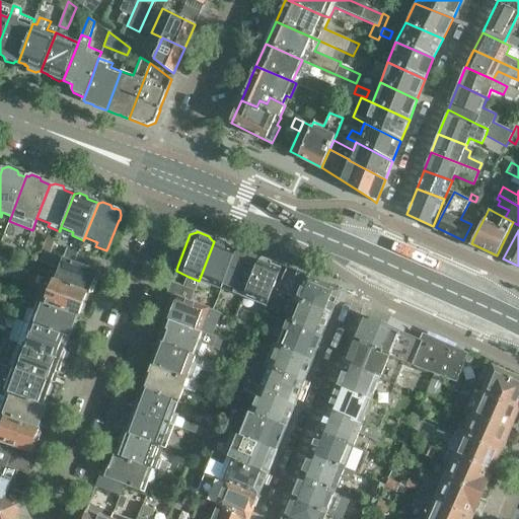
[(56,242),(48,238),(44,245),(52,249),(56,242)]
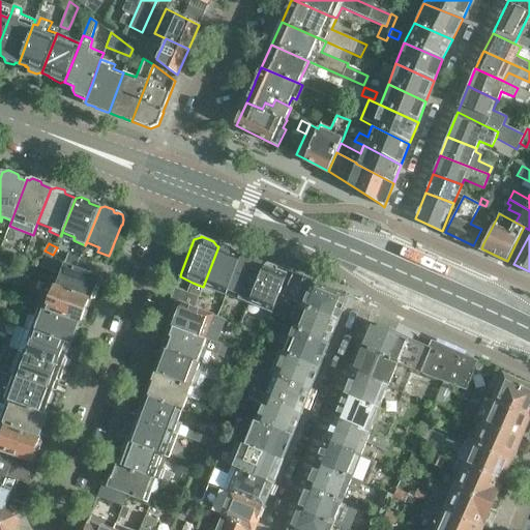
[(218,246),(203,287),(199,297),(195,308),(203,312),(208,299),(210,294),(224,299),(225,294),(241,255),(232,251),(231,248),(224,245),(219,247),(218,246)]
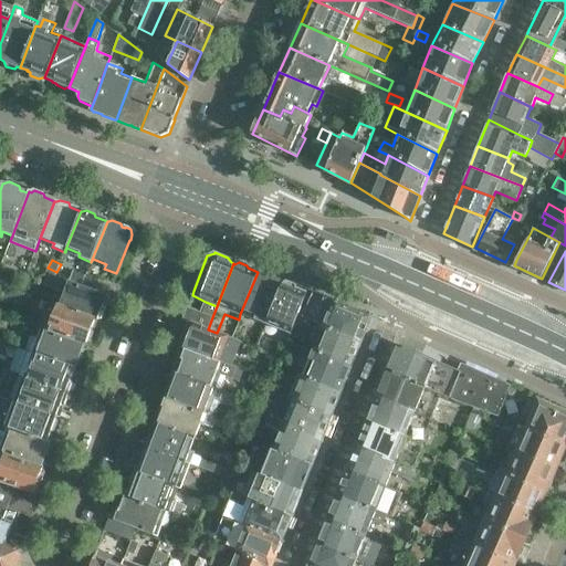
[(72,271),(69,281),(81,285),(84,275),(72,271)]
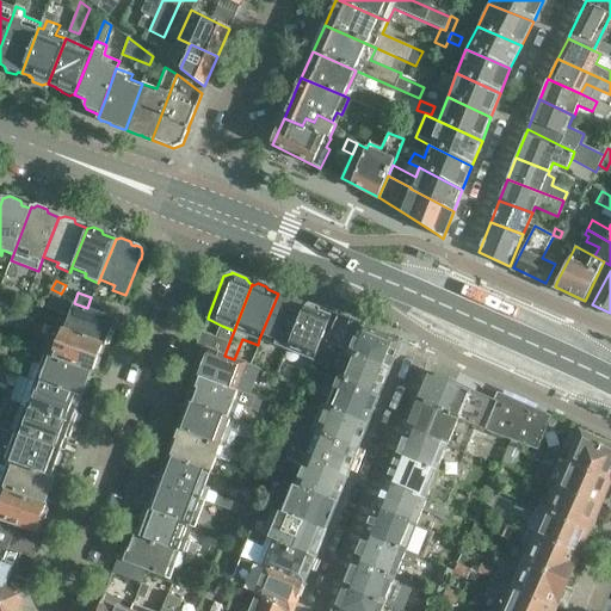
[(278,294),(259,339),(261,340),(263,335),(276,340),(273,345),(285,350),(304,303),(294,300),(292,297),(284,294),(281,295),(278,294)]
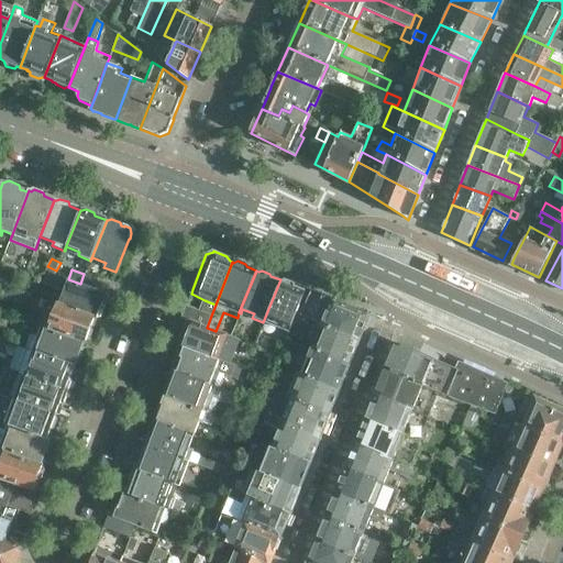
[(63,291),(59,304),(95,317),(94,320),(99,319),(101,320),(105,309),(102,305),(107,294),(94,289),(80,284),(68,279),(47,272),(43,284),(63,291)]
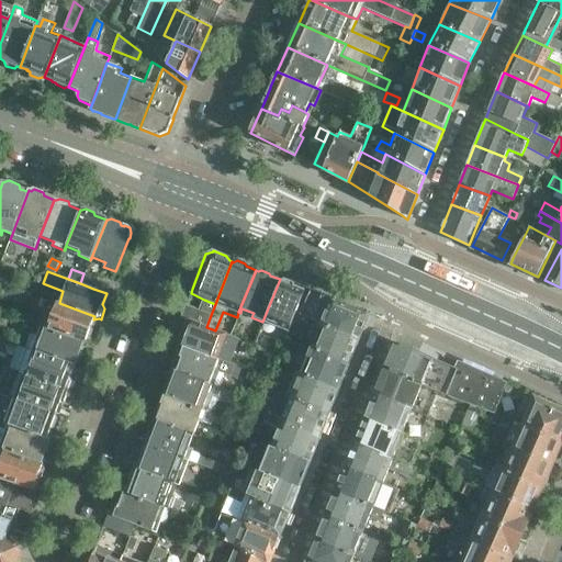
[(93,289),(107,293),(115,296),(120,284),(112,281),(98,277),(93,289)]
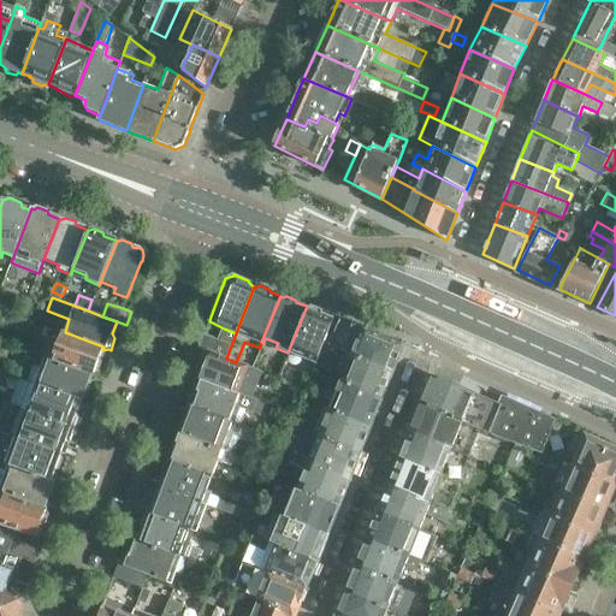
[(307,306),(288,353),(289,353),(291,349),(304,354),(303,359),(315,363),(335,317),(323,313),(321,311),(313,307),(309,307),(307,306)]
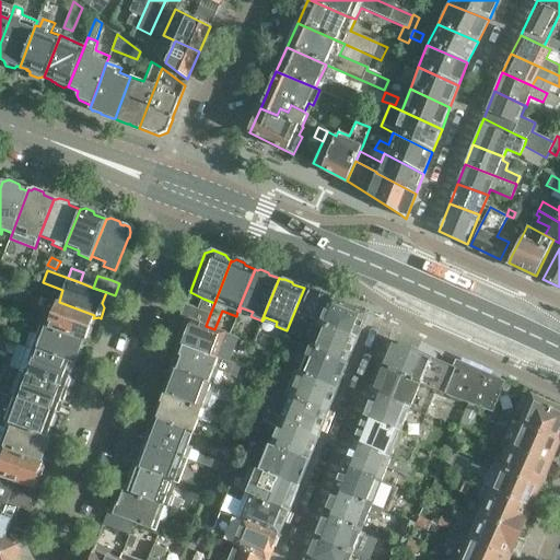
[(24,291),(6,284),(1,295),(20,302),(24,291)]
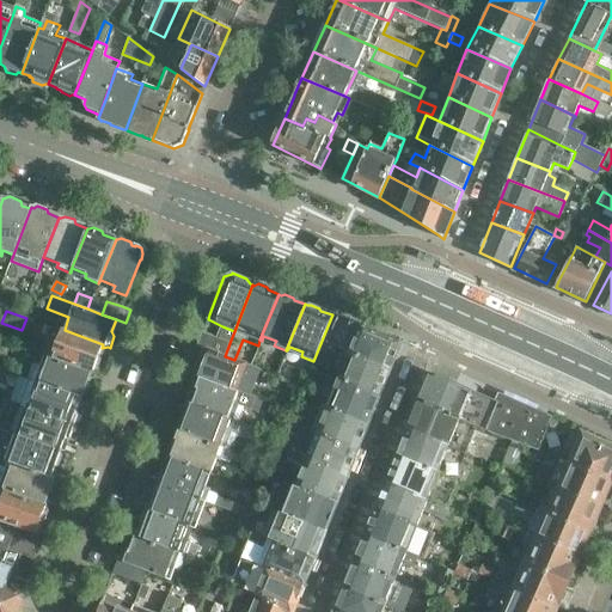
[(328,342),(349,352),(390,368),(402,341),(338,316),(328,342)]
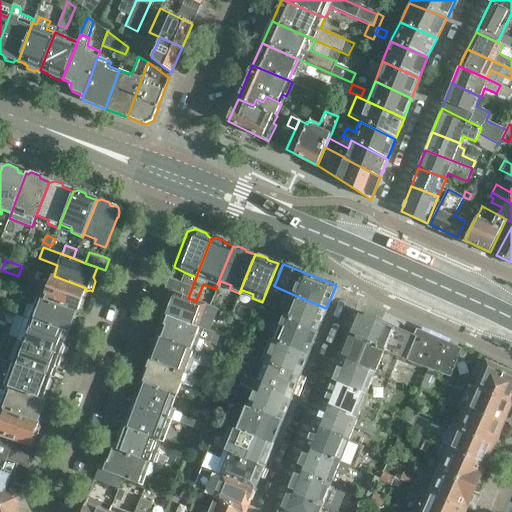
[(33,294),(43,298),(42,300),(75,312),(76,312),(80,311),(83,302),(82,299),(85,291),(86,288),(54,276),(51,275),(51,276),(47,274),(44,283),(39,281),(33,294)]
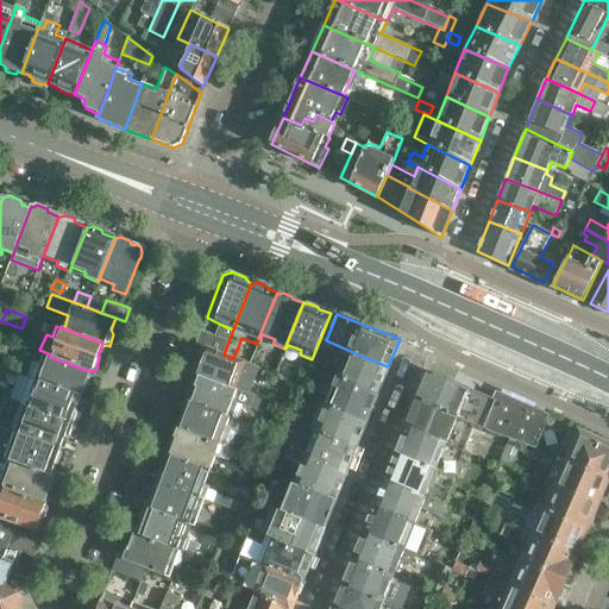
[(228,341),(201,331),(195,344),(205,347),(224,355),(228,341)]
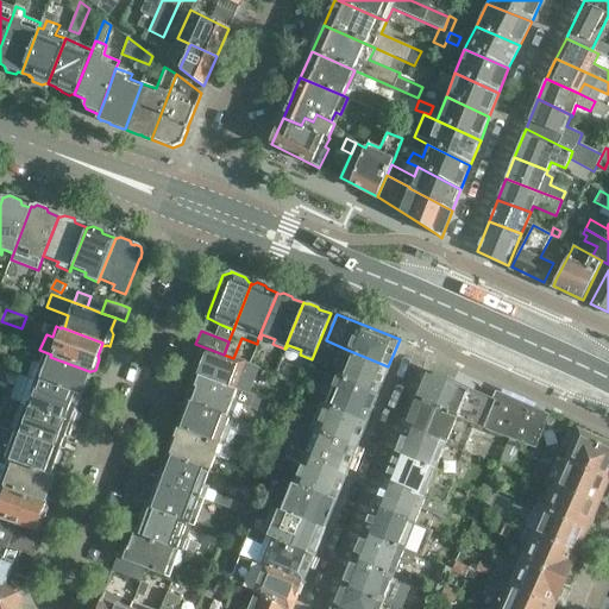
[(193,372),(194,375),(234,390),(240,376),(244,377),(250,364),(248,363),(233,358),(224,355),(205,347),(200,359),(200,358),(196,360),(192,371),(193,372)]
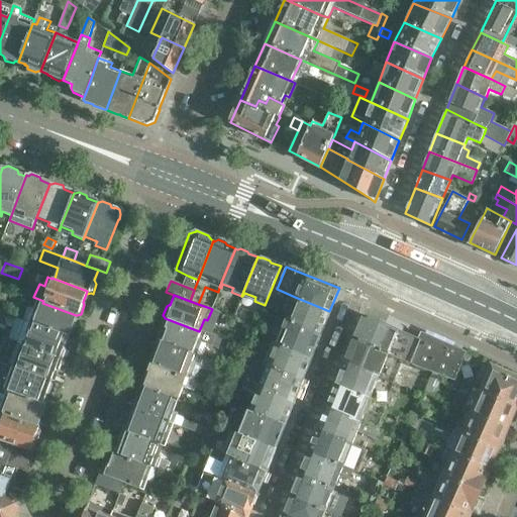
[(295,297),(285,320),(320,335),(329,311),(295,297)]
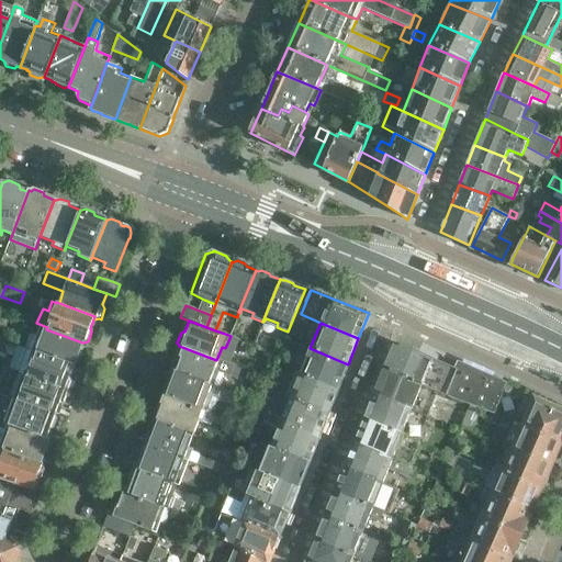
[(31,334),(26,347),(74,366),(75,364),(78,363),(81,356),(79,352),(82,343),(46,329),(47,327),(45,327),(41,325),(36,335),(31,334)]
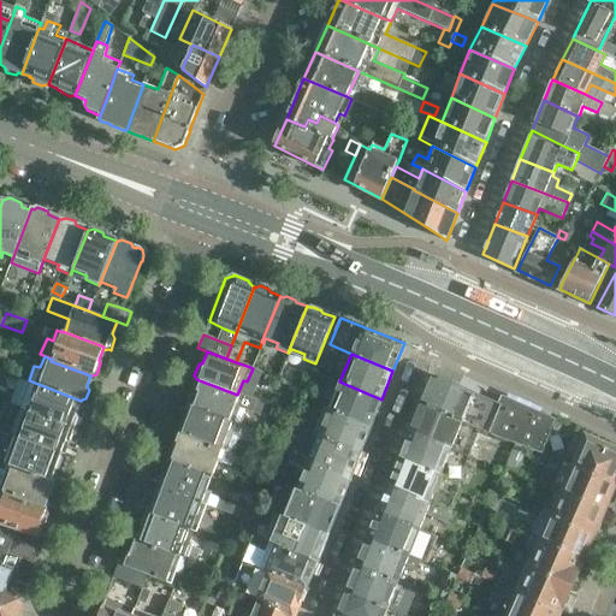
[(329,375),(333,365),(325,361),(320,373),(329,375)]
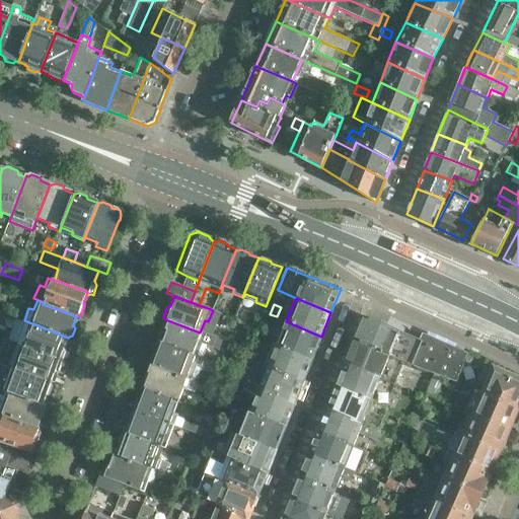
[(270,314),(267,322),(278,326),(280,319),(270,314)]
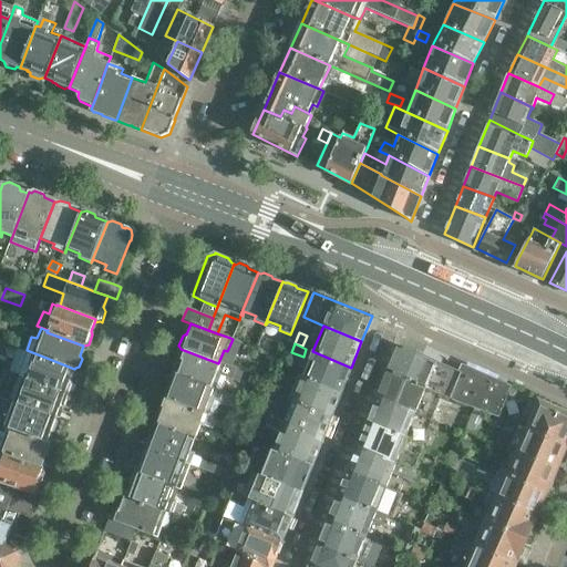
[(22,362),(18,375),(69,395),(73,385),(71,380),(74,369),(27,350),(10,346),(7,354),(13,357),(12,358),(22,362)]
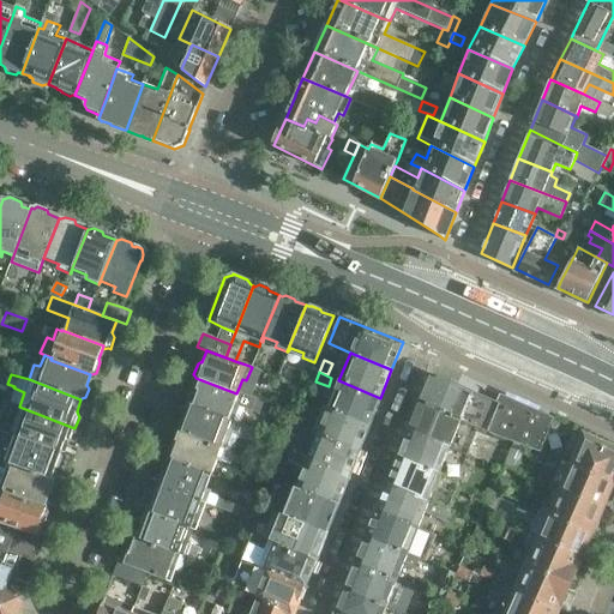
[(315,378),(306,374),(301,386),(311,390),(315,378)]
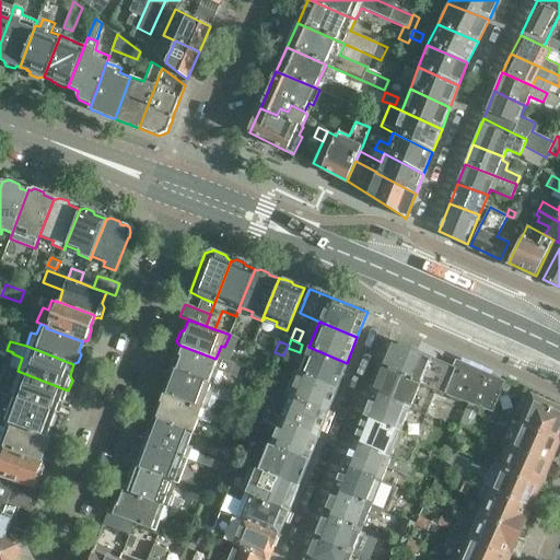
[(393,342),(383,366),(434,391),(442,394),(452,369),(403,346),(393,342)]
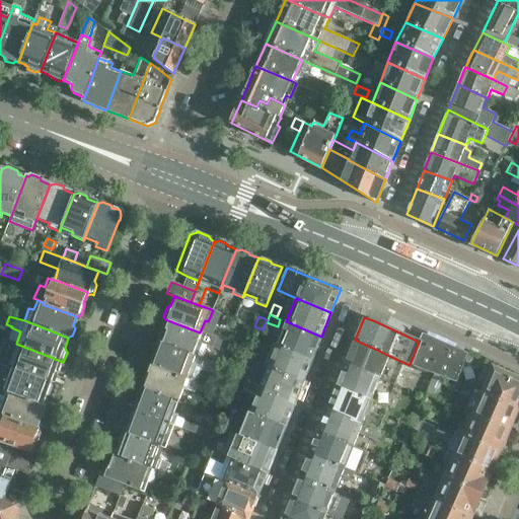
[(160,344),(196,357),(202,359),(207,345),(213,348),(216,340),(202,334),(200,332),(165,319),(165,320),(167,320),(164,329),(161,331),(158,339),(159,342),(159,343),(160,344)]
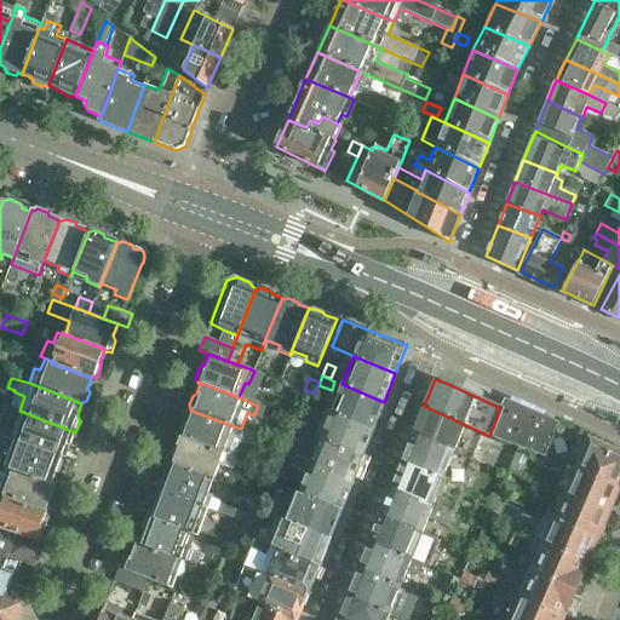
[(342,384),(332,411),(373,428),(384,402),(342,384)]
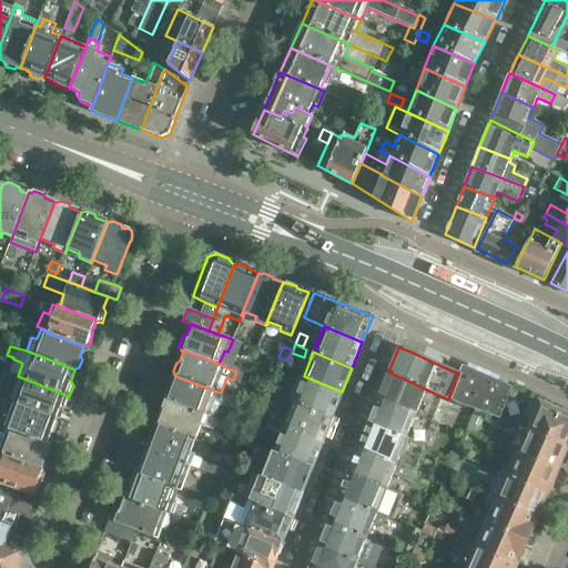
[(458,374),(448,399),(488,417),(497,421),(510,389),(463,367),(459,375),(458,374)]
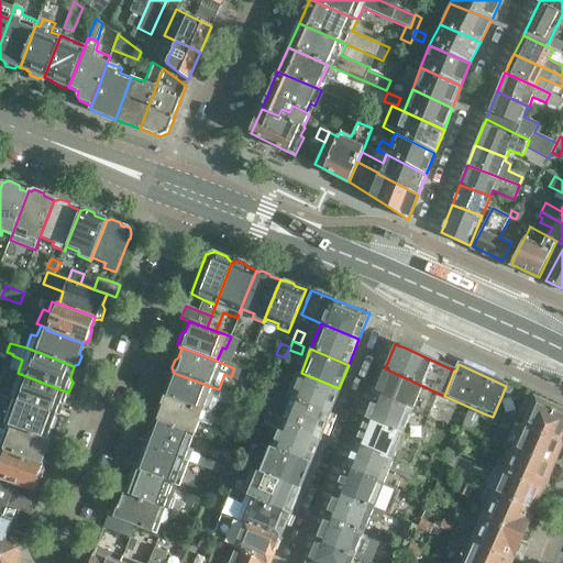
[(0,394),(13,399),(18,401),(55,416),(58,407),(64,404),(68,393),(18,373),(3,367),(0,376),(0,394)]
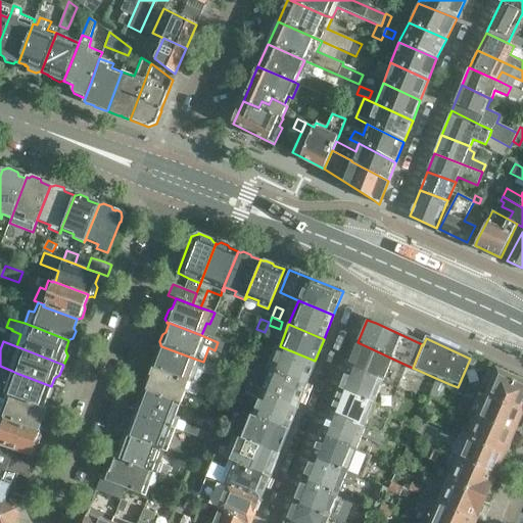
[(240,350),(251,354),(254,345),(243,341),(240,350)]
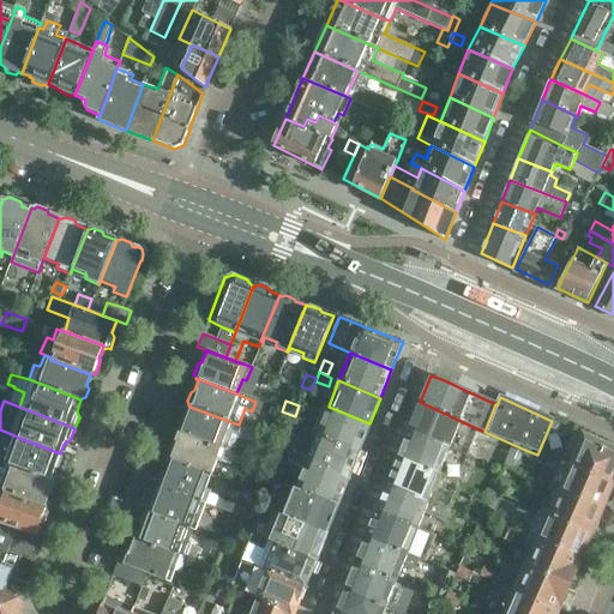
[(259,414),(263,404),(256,402),(252,411),(259,414)]
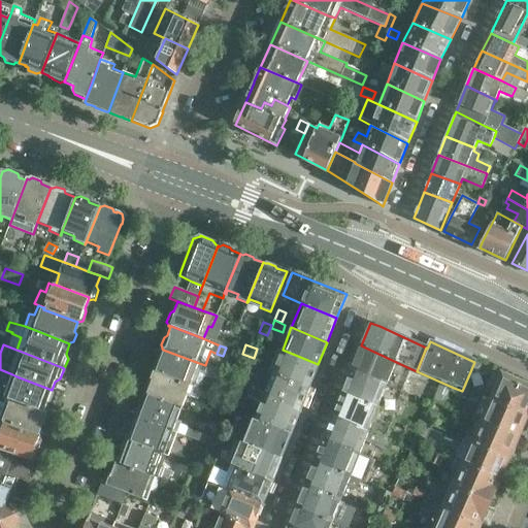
[(361,345),(352,368),(401,391),(409,368),(361,345)]
